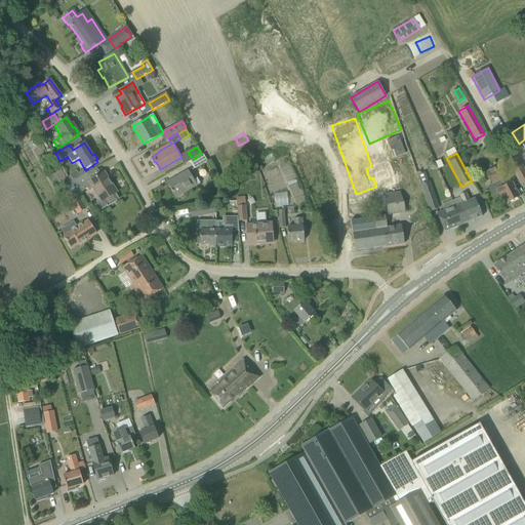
[(264,158),(267,165),(275,161),(272,154),(264,158)]
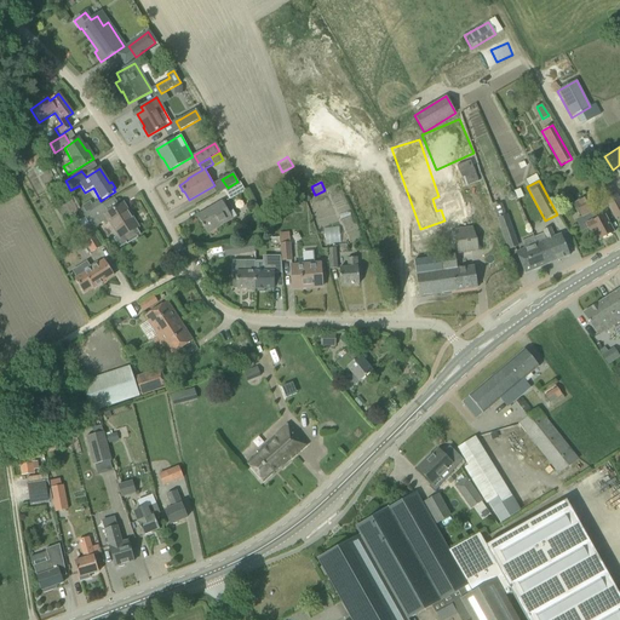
[(224,191),(230,201),(245,193),(240,183),(224,191)]
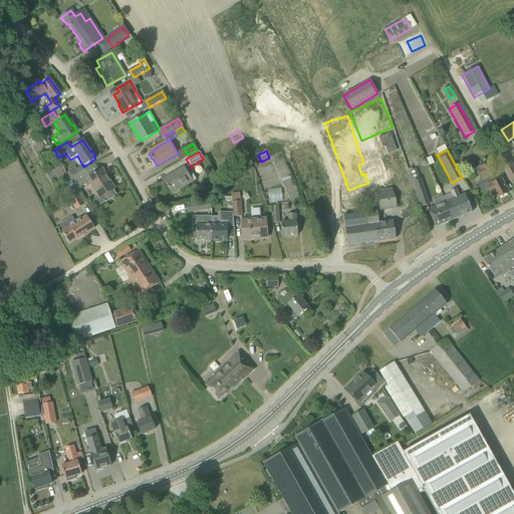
[(499,163),(509,182),(513,180),(513,167),(513,165),(507,158),(499,163)]
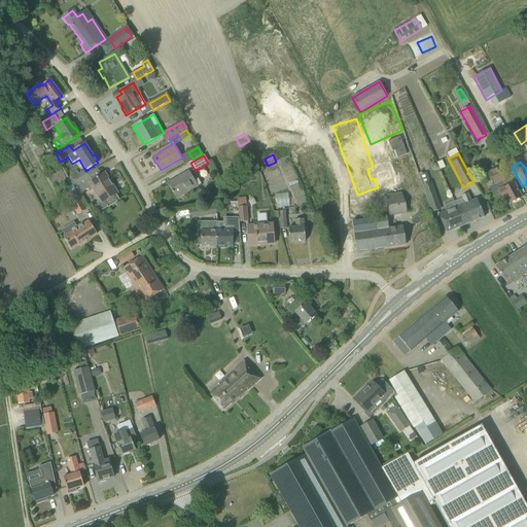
[(488,173),(494,184),(489,187),(494,197),(499,194),(501,199),(505,197),(510,205),(521,198),(514,182),(506,186),(503,181),(507,179),(500,167),(488,173)]
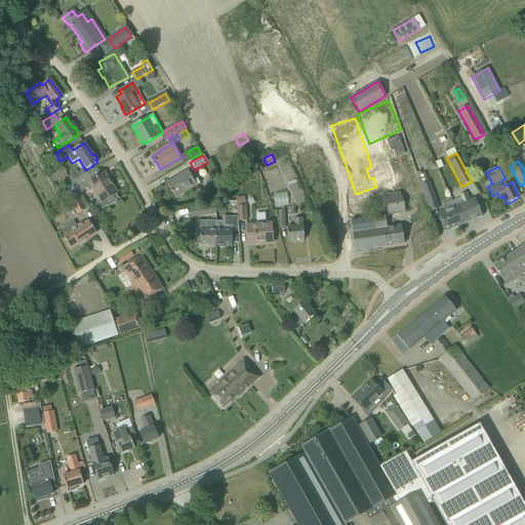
[(167,183),(174,196),(184,191),(185,193),(197,187),(188,171),(167,183)]
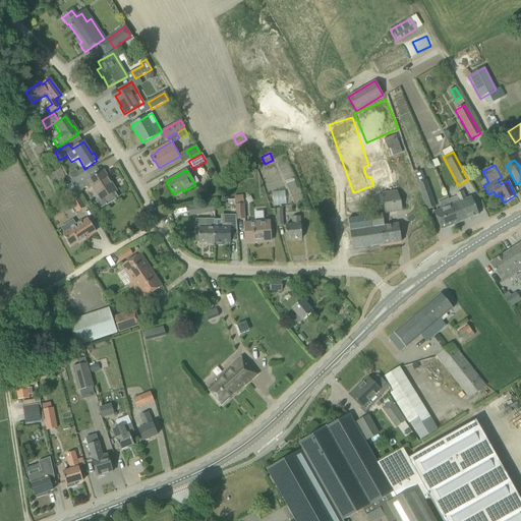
[(70,182),(77,193),(88,186),(89,188),(92,186),(100,198),(96,200),(101,208),(106,205),(107,206),(116,199),(115,198),(117,197),(114,192),(115,191),(103,172),(93,178),(88,171),(85,172),(79,176),(70,182)]
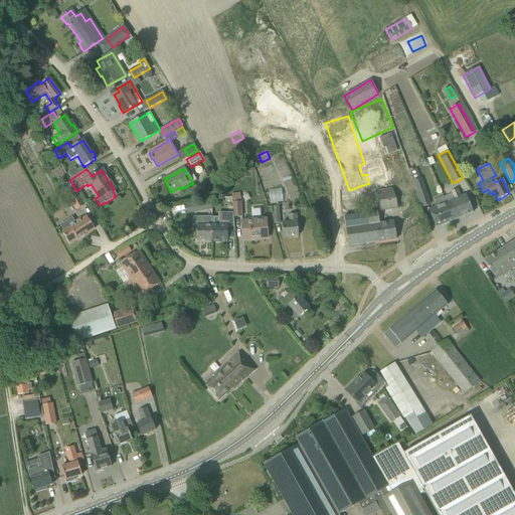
[(409,172),(421,208),(431,205),(421,178),(419,179),(416,169),(409,172)]
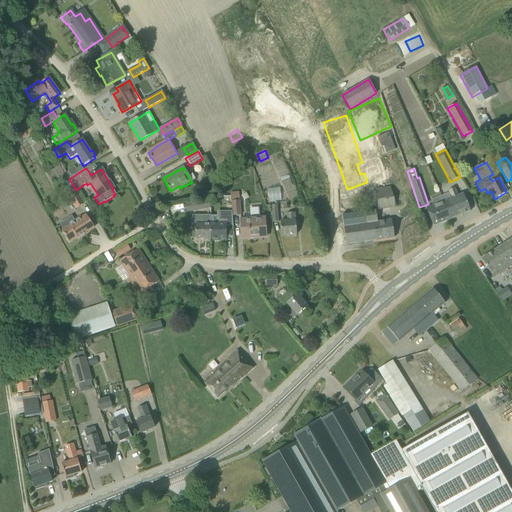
[(68,202),(70,201),(75,209),(84,204),(73,186),(63,192),(68,202)]
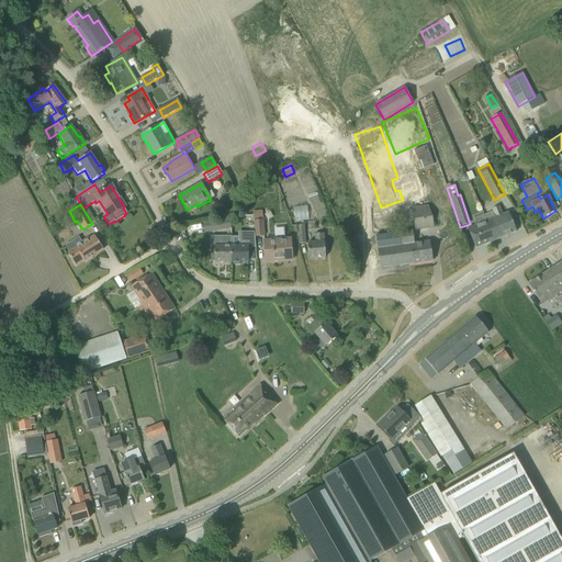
[(428,206),(411,209),(414,233),(434,229),(431,218),(428,206)]
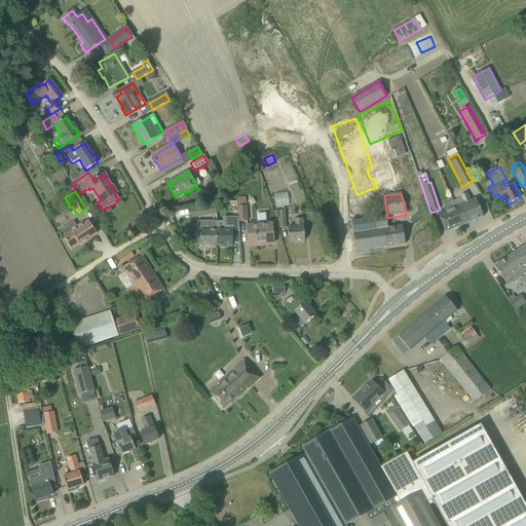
[(455,207),(438,214),(445,232),(483,217),(476,198),(471,200),(467,193),(460,196),(461,198),(453,202),(455,207)]
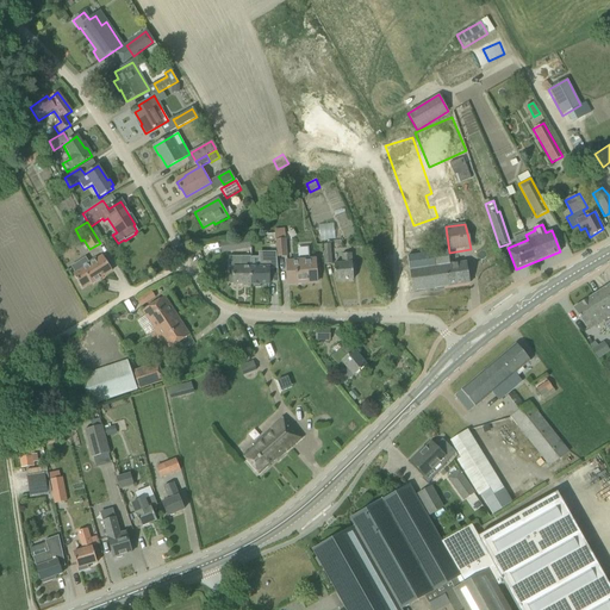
[(230,242),(231,251),(250,248),(249,240),(230,242)]
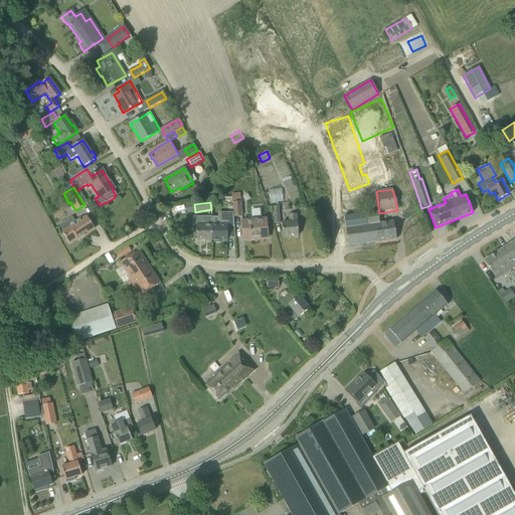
[(240,202),(232,202),(232,204),(233,213),(233,217),(242,217),(240,202)]
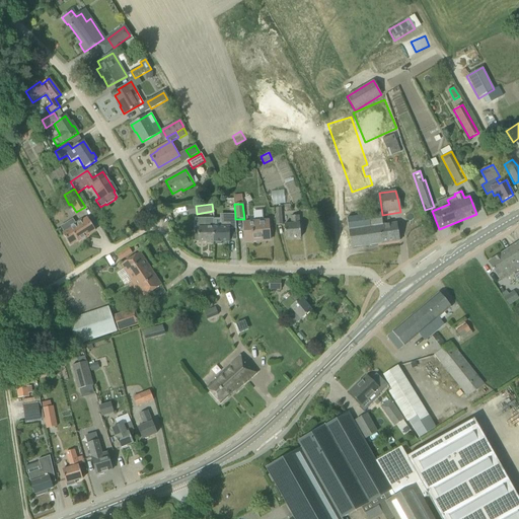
[(381,213),(347,218),(349,230),(351,248),(399,241),(397,223),(383,225),(381,213)]
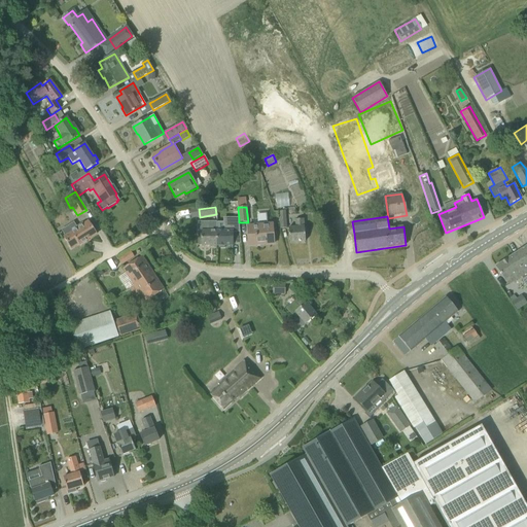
[(216,223),(216,231),(216,246),(218,246),(219,247),(223,247),(224,246),(233,246),(233,233),(240,233),(239,222),(239,218),(223,218),(223,223),(216,223)]
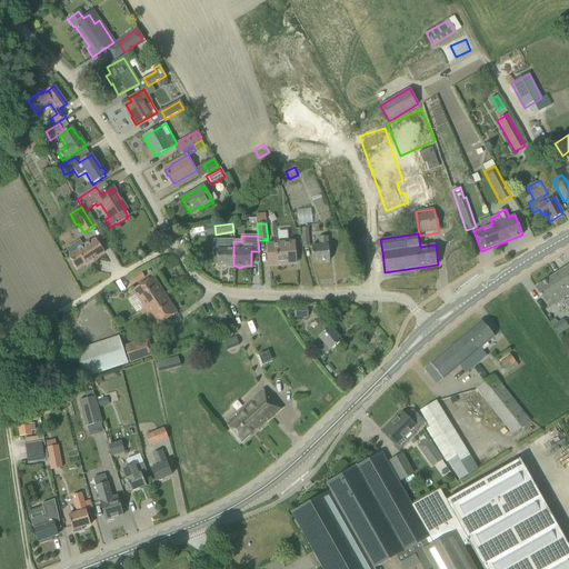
[(319,245),(311,246),(312,262),(330,261),(328,237),(318,238),(319,245)]
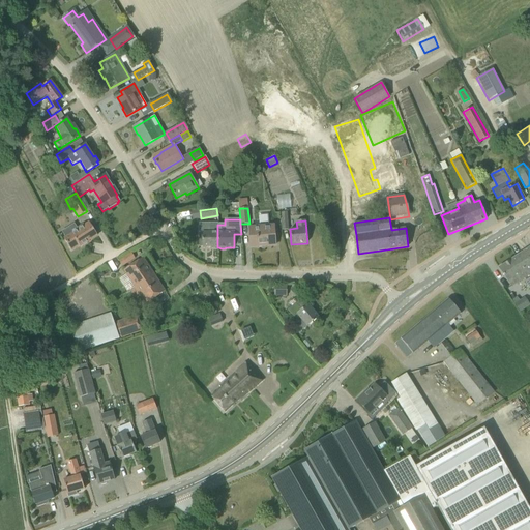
[(76,229),(77,230),(63,238),(71,251),(79,245),(80,246),(97,235),(89,223),(83,226),(83,225),(76,229)]
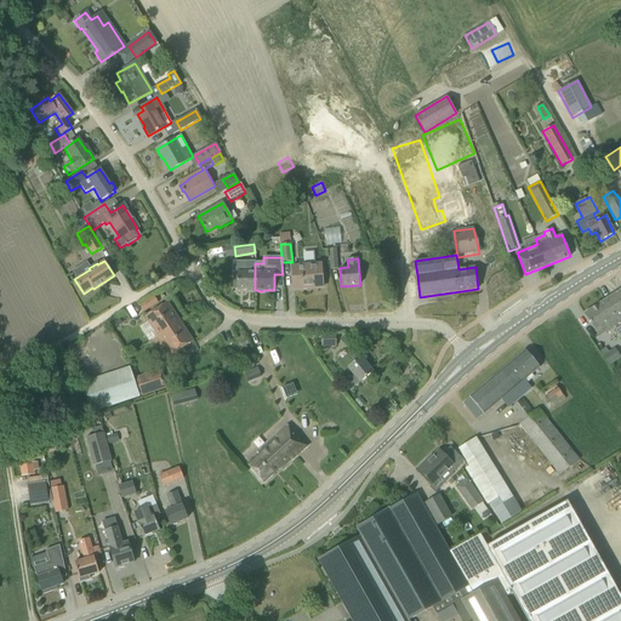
[(255,262),(233,262),(233,273),(237,273),(237,290),(246,290),(246,291),(252,291),(254,290),(255,290),(255,272),(255,263),(255,262)]
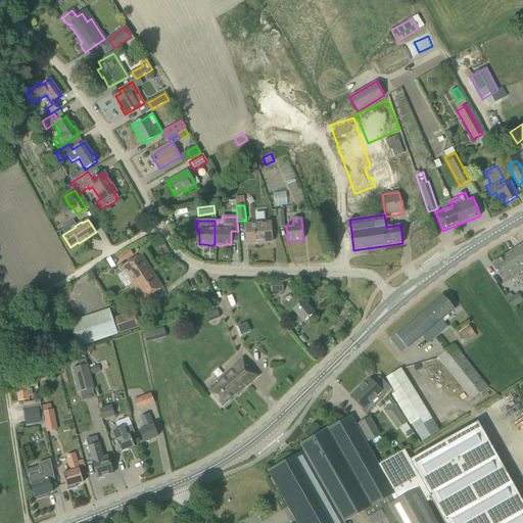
[(246,224),(247,244),(272,242),(271,222),(246,224)]
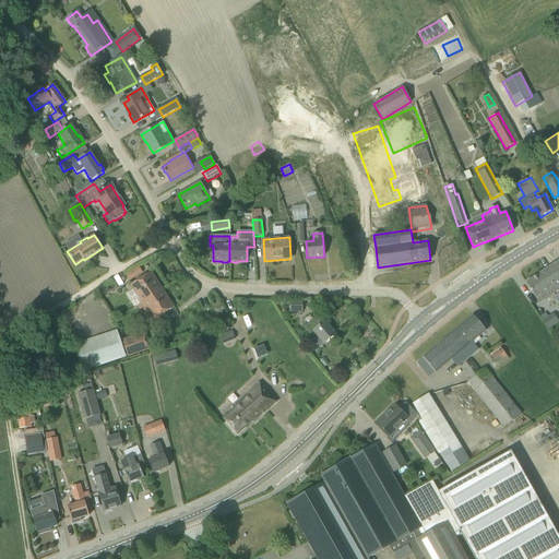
[(558,260),(525,283),(531,292),(536,300),(552,289),(555,293),(558,289),(558,260)]
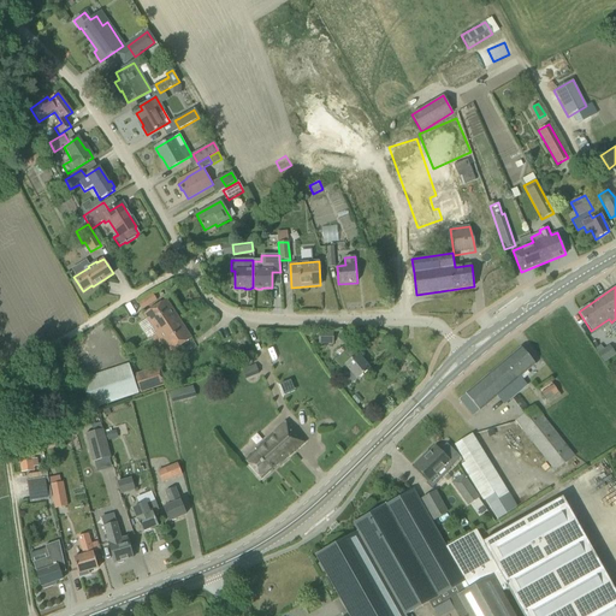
[(137,303),(142,311),(157,301),(152,294),(137,303)]
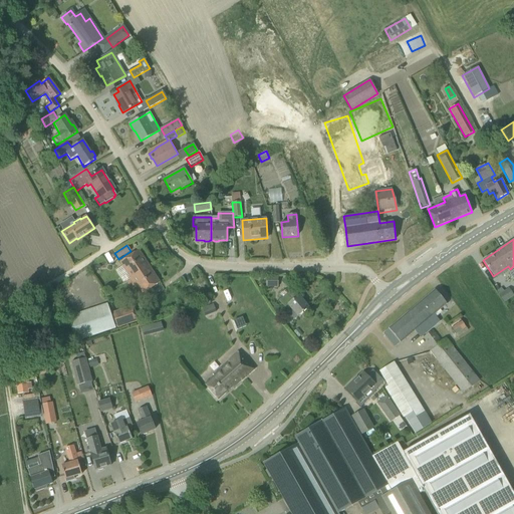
[(125,281),(132,291),(137,288),(142,295),(160,283),(139,250),(119,262),(130,278),(125,281)]
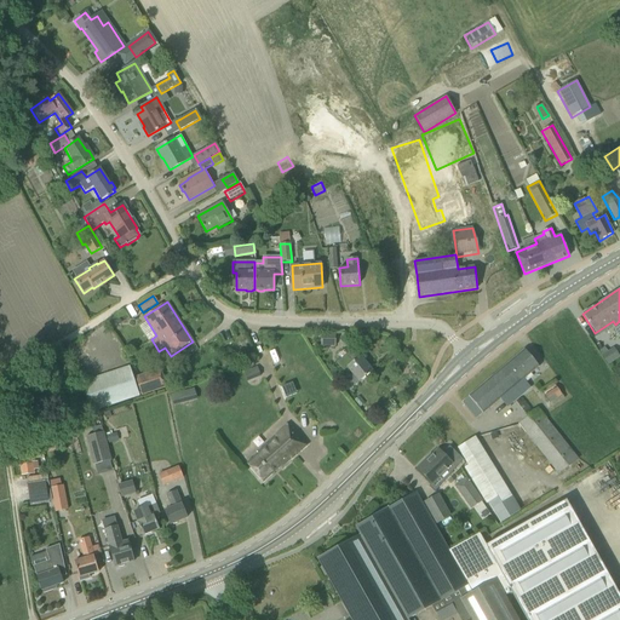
[(322,333),(322,346),(336,346),(336,333),(322,333)]
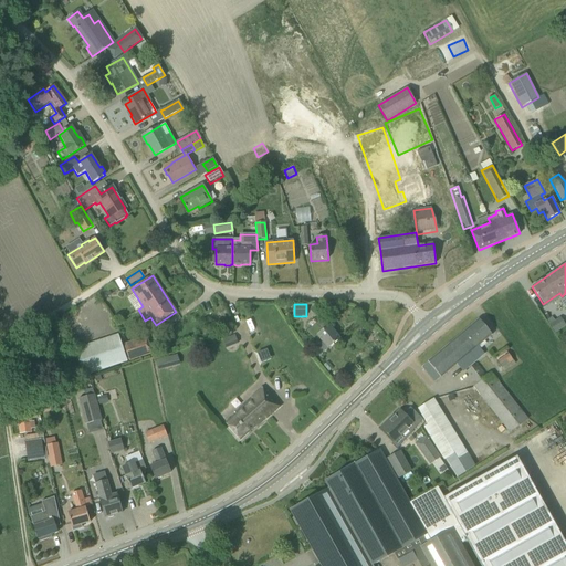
[(322,342),(315,347),(321,354),(339,338),(328,326),(325,328),(317,318),(313,322),(315,325),(307,332),(313,338),(317,335),(322,342)]
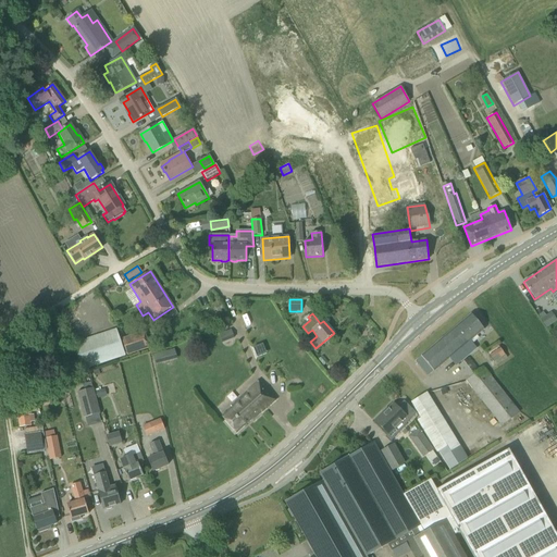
[(471,314),(415,361),(428,376),(449,359),(456,367),(477,349),(470,342),(484,330),(471,314)]
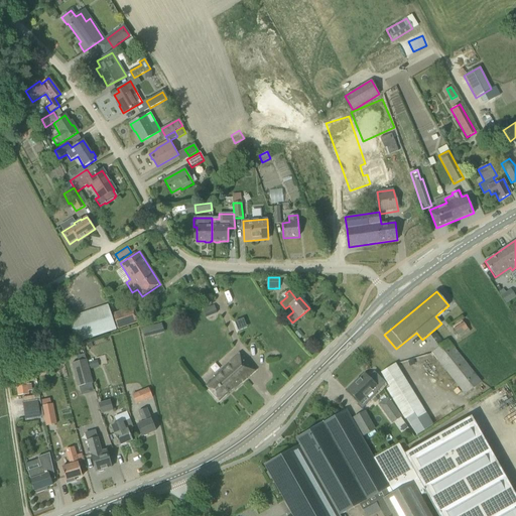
[(500,296),(506,304),(510,301),(505,292),(500,296)]
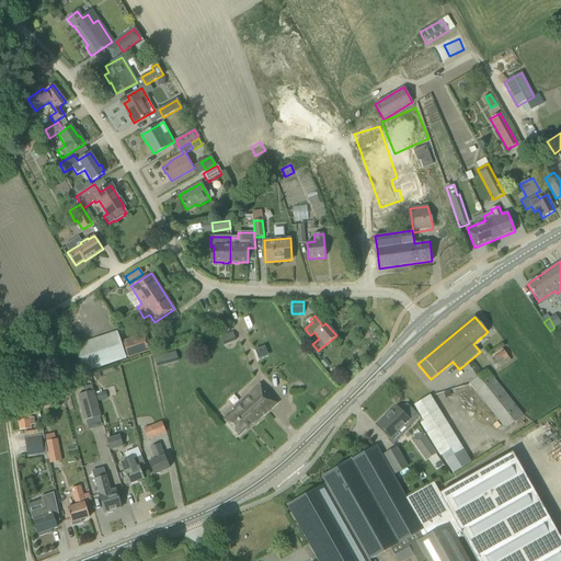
[(75,347),(83,373),(126,358),(117,332),(75,347)]
